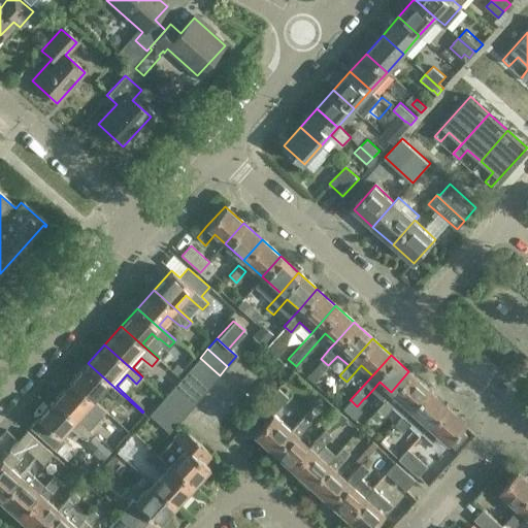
[(200,358),(191,367),(210,386),(220,375),(200,358)]
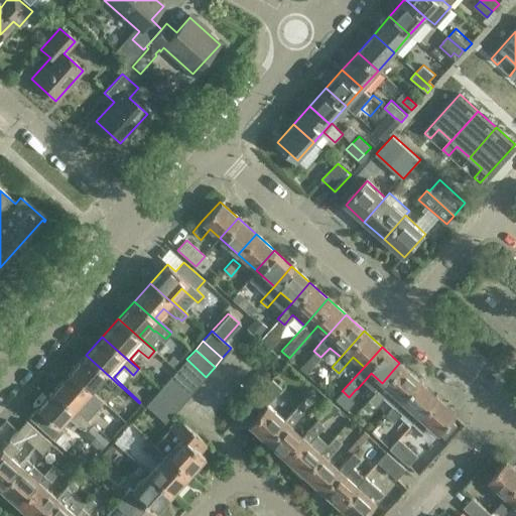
[(139,403),(86,355),(70,373),(90,391),(101,378),(117,393),(134,409),(139,403)]
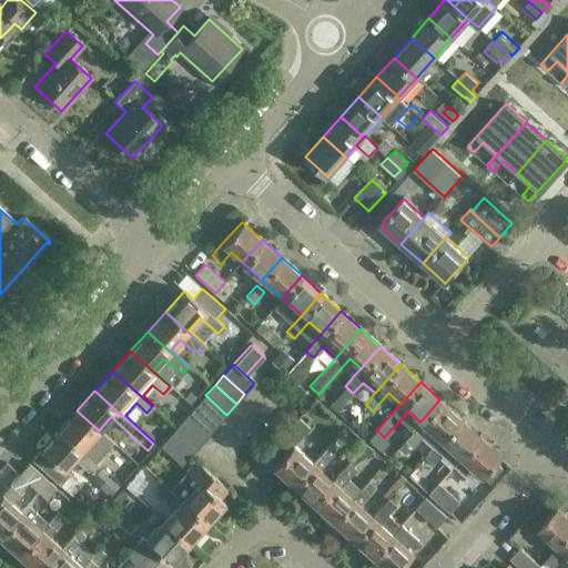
[(205,395),(196,406),(217,425),(226,415),(205,395)]
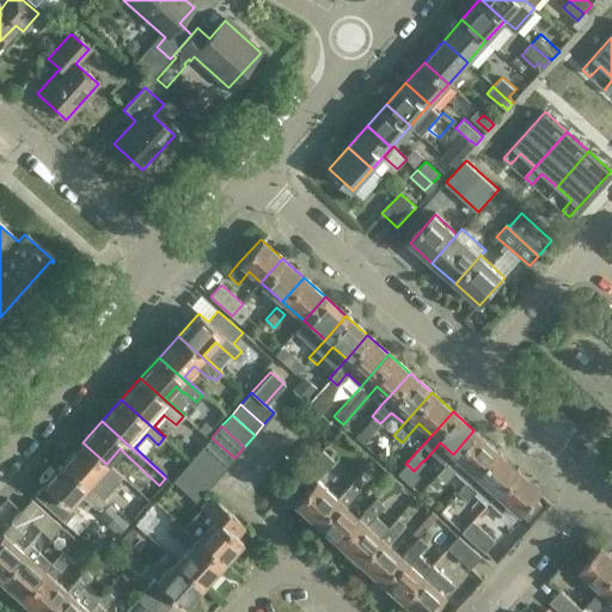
[(495,450),(473,430),(453,454),(475,473),(495,450)]
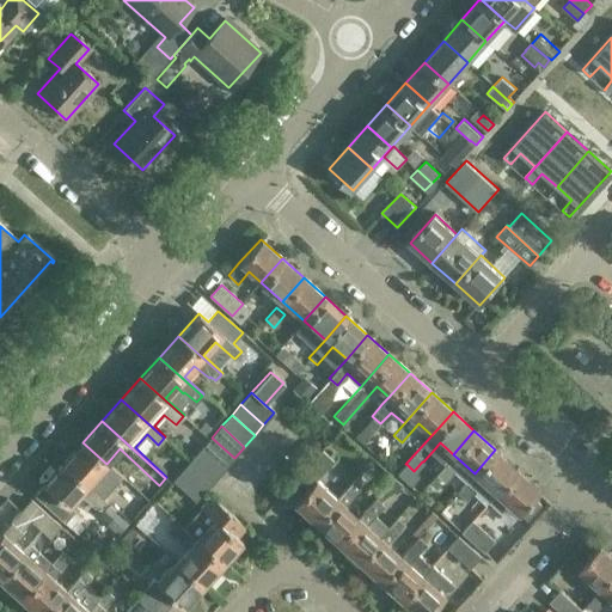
[(212,438),(202,448),(225,469),(234,458),(212,438)]
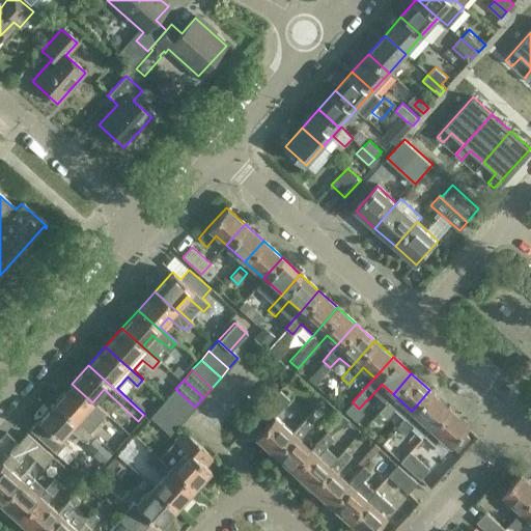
[(92,402),(72,384),(55,402),(92,436),(93,435),(77,419),(92,402)]
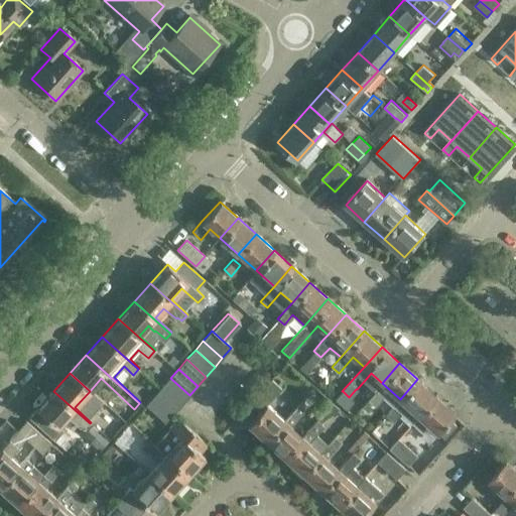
[(170,378),(162,387),(181,404),(189,395),(170,378)]
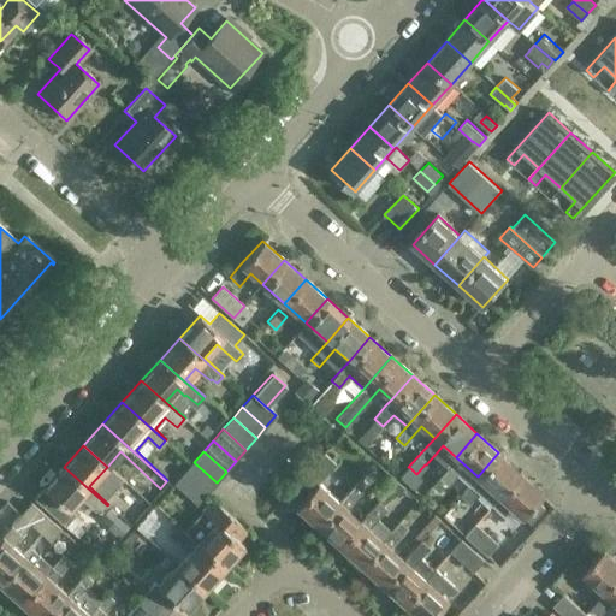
[(338,501),(318,483),(336,463),(324,452),(298,480),(309,490),(295,505),(317,526),(338,501)]
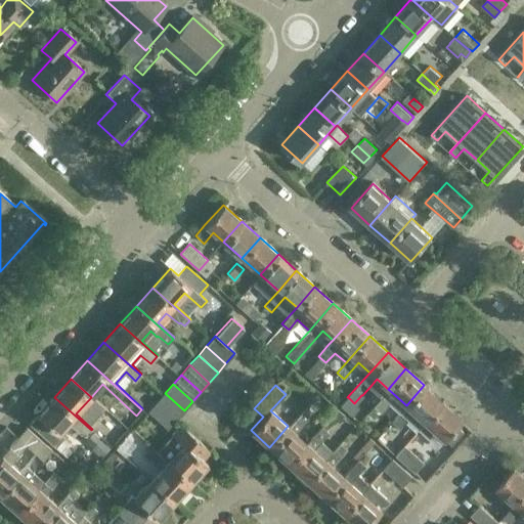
[(417,429),(442,401),(424,385),(406,405),(391,422),(398,428),(406,420),(417,429)]
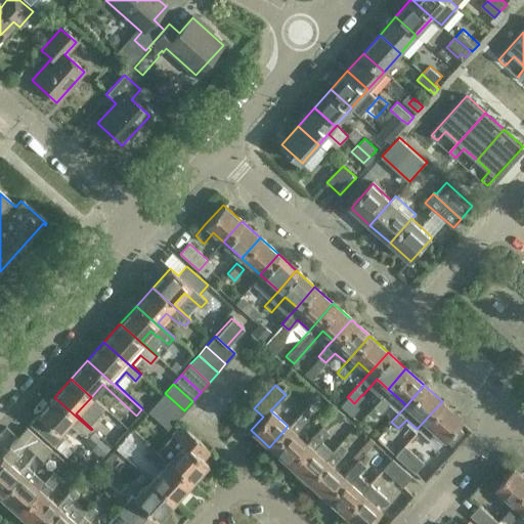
[(165,393),(157,401),(176,420),(184,410),(165,393)]
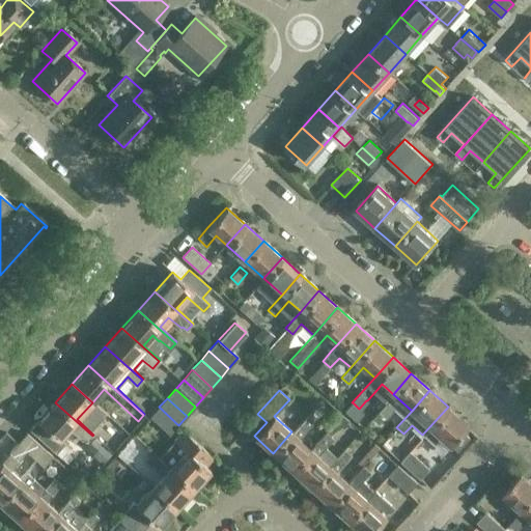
[(386,417),(395,407),(388,400),(379,411),(386,417)]
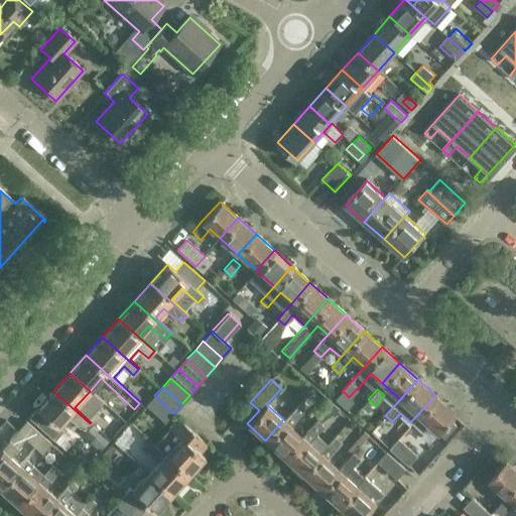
[(90,423),(53,391),(30,417),(54,439),(63,430),(58,426),(68,415),(81,427),(82,425),(85,429),(90,423)]
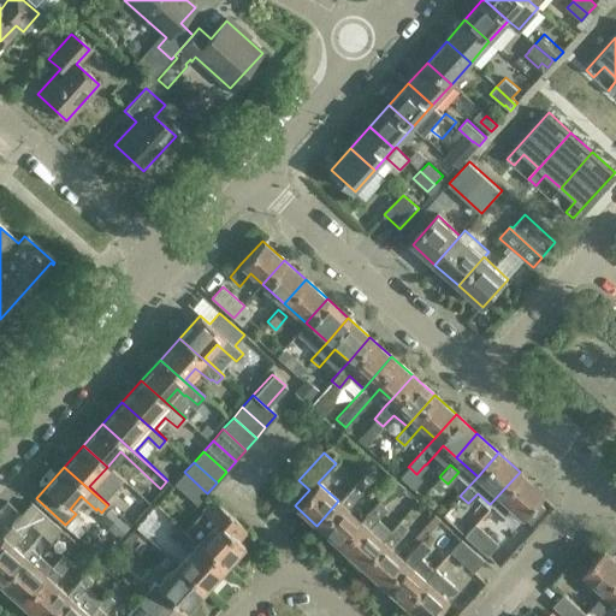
[(184,472),(175,484),(197,504),(207,493),(184,472)]
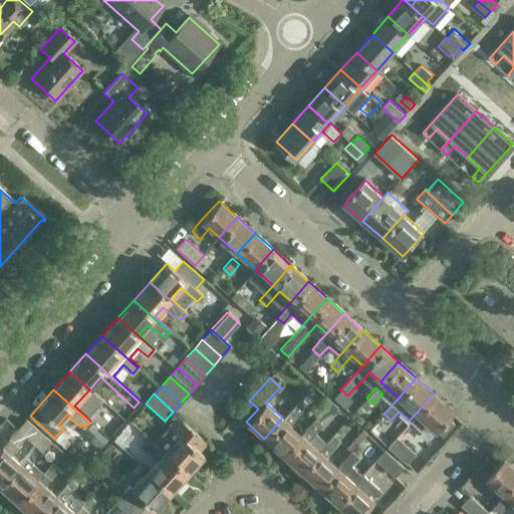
[(452,411),(434,394),(409,421),(417,428),(419,425),(426,431),(429,432),(432,432),(434,430),(435,431),(452,411)]
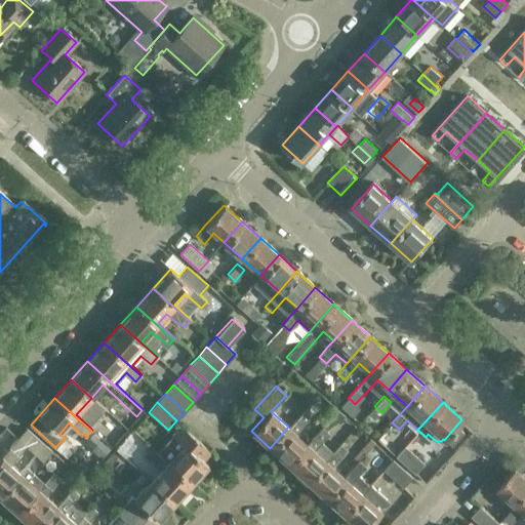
[(288,465),(307,443),(296,434),(296,433),(311,416),(304,409),(299,414),(288,427),(270,448),(288,465)]
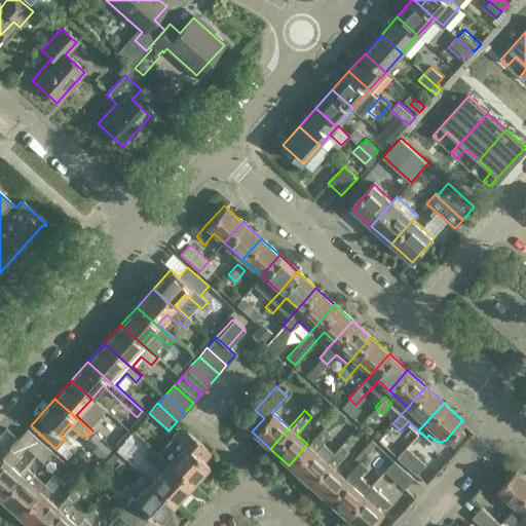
[(180,426),(157,452),(152,447),(150,449),(190,485),(207,465),(199,459),(207,451),(180,426)]
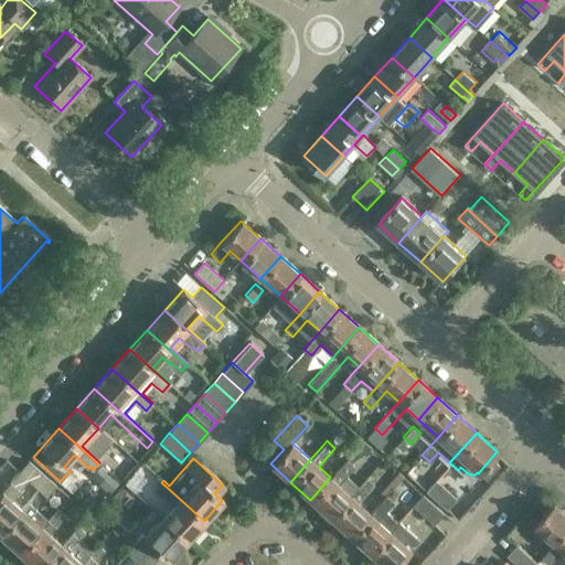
[(330,516),(350,494),(351,493),(359,486),(347,475),(354,466),(347,459),(330,477),(310,500),(330,516)]
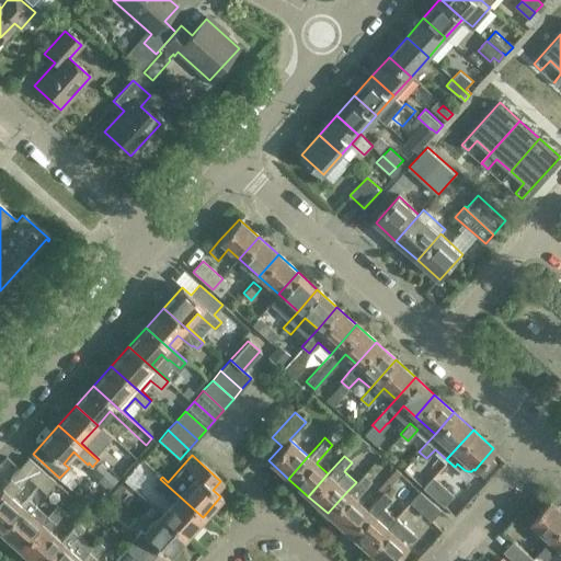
[(0,489),(0,528),(21,506),(10,496),(20,487),(29,477),(46,493),(56,482),(47,474),(29,457),(13,474),(1,489),(0,489)]
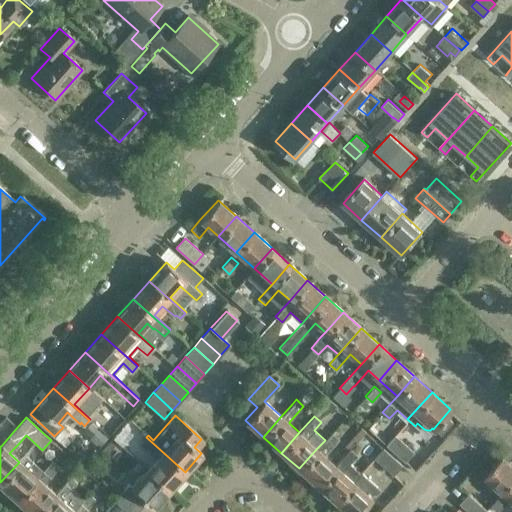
[(317,484),(335,464),(324,455),(325,454),(339,438),(332,431),(332,432),(325,440),(318,447),(317,448),(299,468),(317,484)]
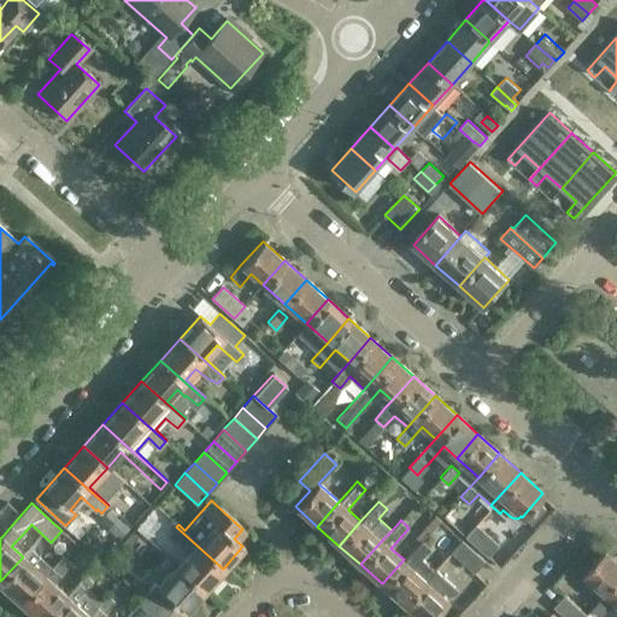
[(464,538),(486,557),(497,546),(475,526),(464,538)]
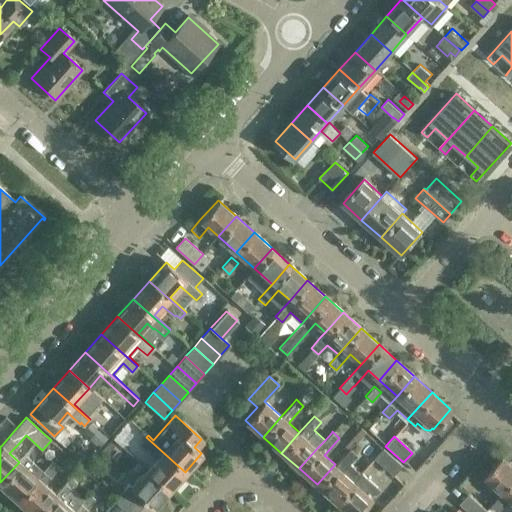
[(185,472),(146,437),(141,442),(151,451),(150,452),(156,457),(146,469),(169,489),(185,472)]
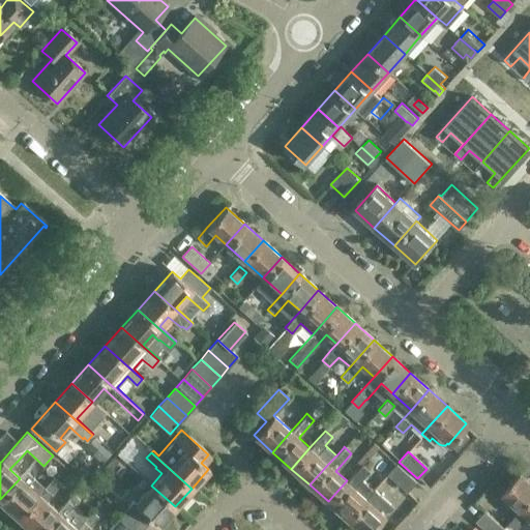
[(373,488),(362,478),(370,470),(365,467),(362,464),(353,474),(347,480),(328,501),(347,518),(373,489),(373,488)]
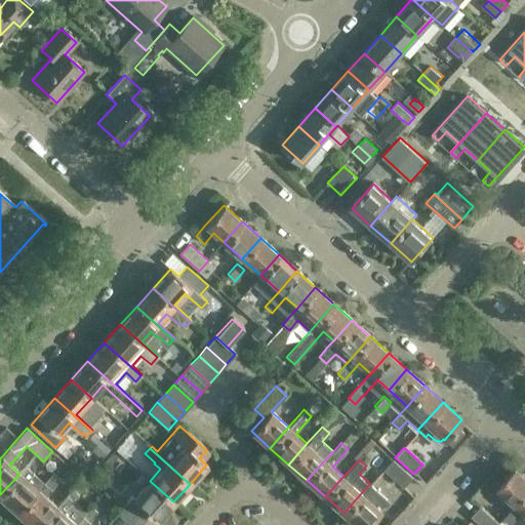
[(401,487),(410,478),(391,460),(382,471),(386,474),(401,487)]
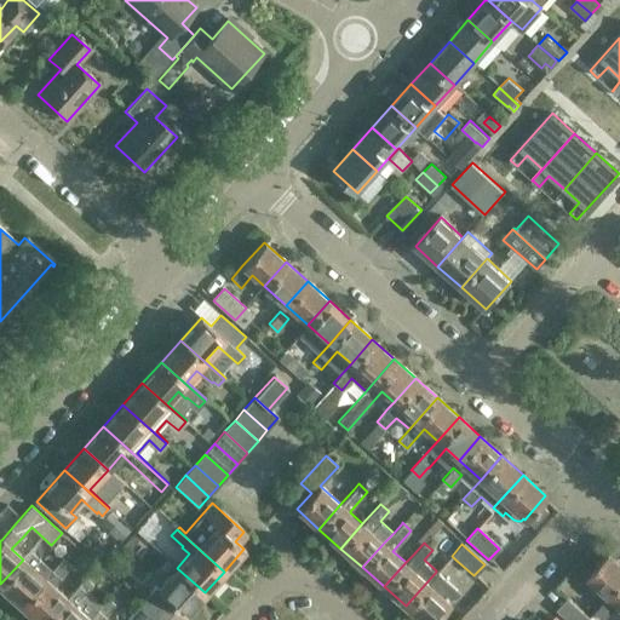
[(0,589),(19,607),(52,569),(32,550),(23,560),(0,584),(0,589)]
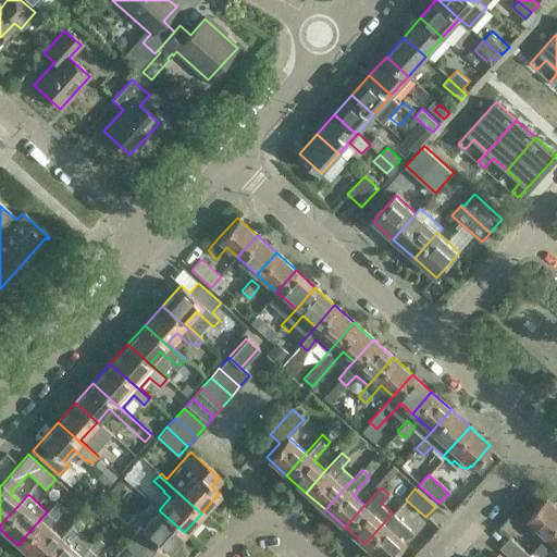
[(527,517),(547,534),(556,523),(556,503),(547,494),(527,517)]
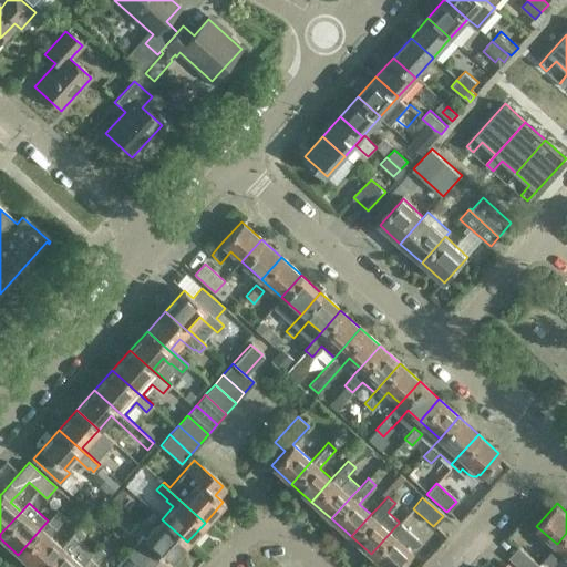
[(58,509),(18,555),(31,566),(42,566),(61,547),(49,536),(65,516),(58,509)]
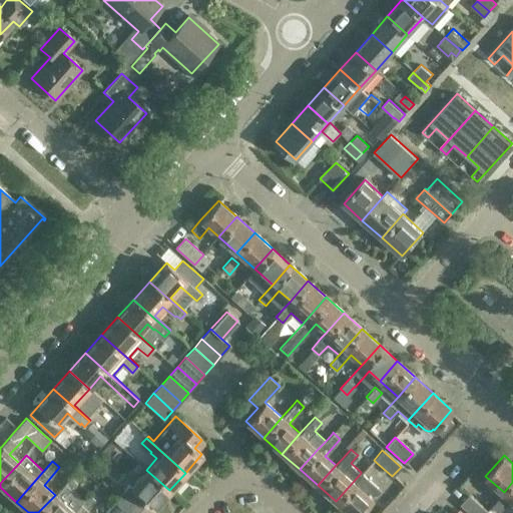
[(146,470),(131,486),(124,480),(114,491),(118,495),(115,499),(129,512),(136,512),(146,503),(153,508),(169,490),(146,470)]
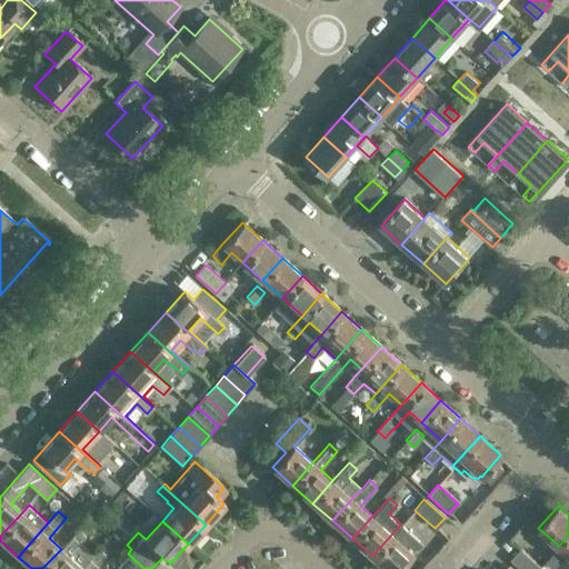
[(387,568),(397,568),(420,542),(400,525),(372,556),(387,568)]
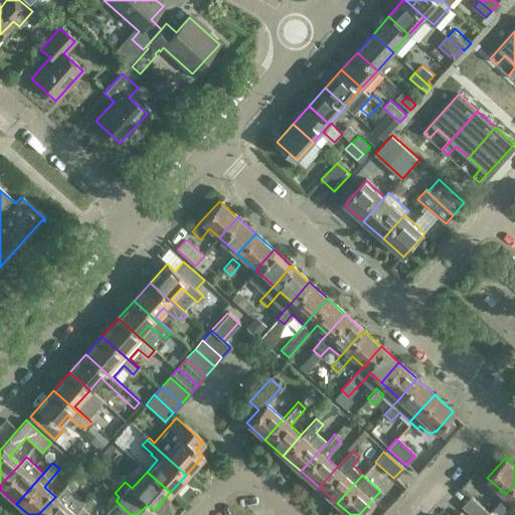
[(55,497),(38,514),(70,514),(83,501),(72,491),(77,485),(70,479),(55,497)]
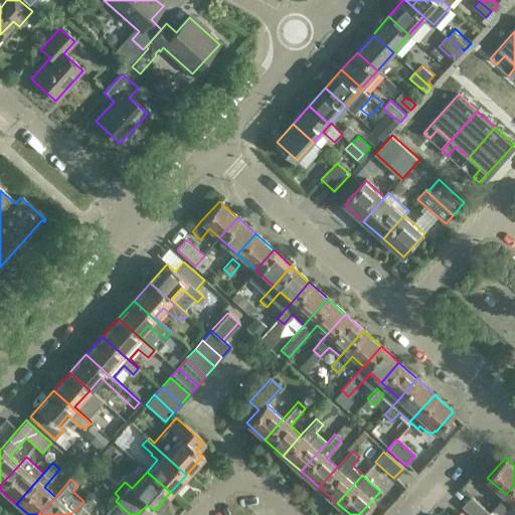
[(514,502),(514,484),(506,494),(495,507),(502,514),(514,501),(514,502)]
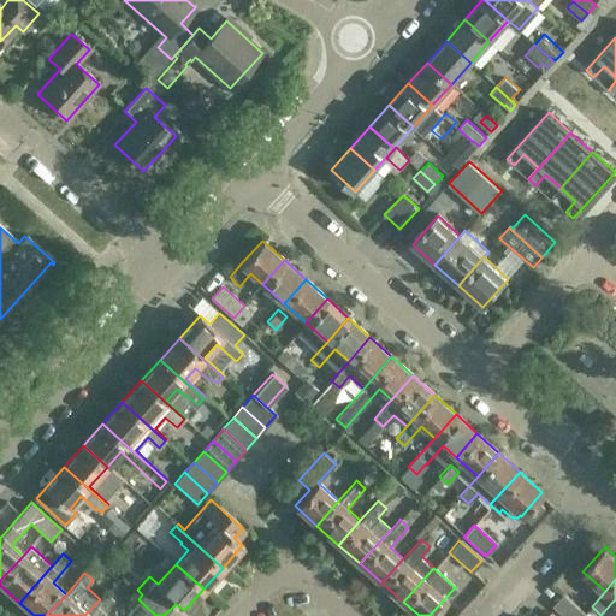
[(106,592),(100,599),(84,615),(108,615),(104,611),(114,600),(106,592)]
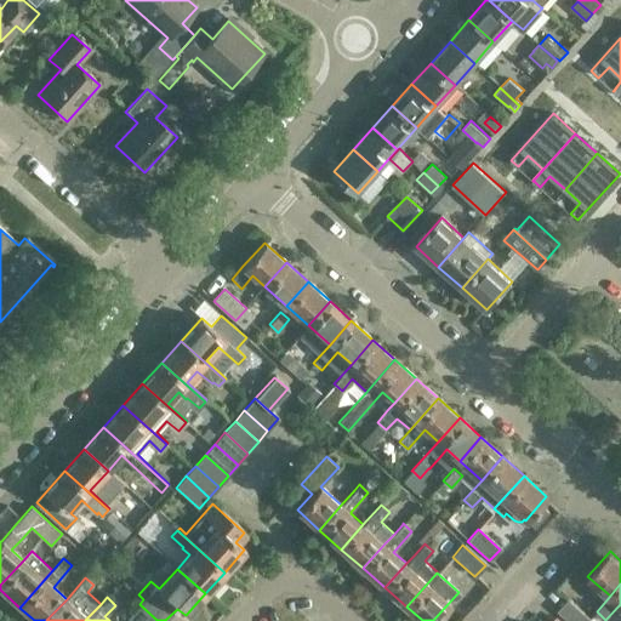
[(568,598),(557,609),(569,620),(593,620),(590,617),(568,598)]
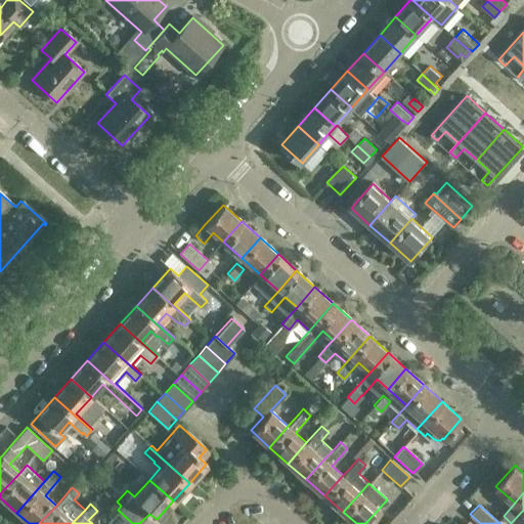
[(132,523),(118,510),(104,523),(132,523)]
